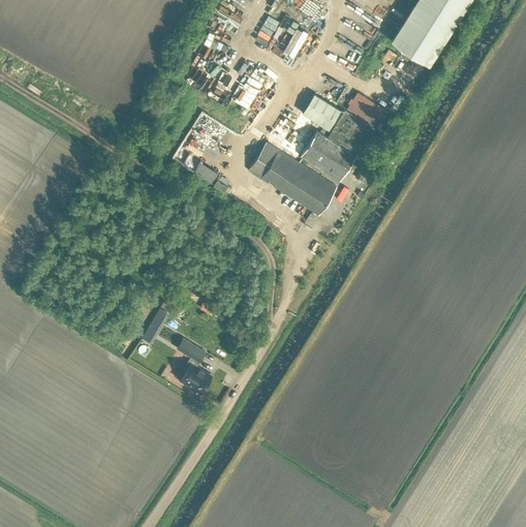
[(223,0),(221,0),(219,5),(230,11),(234,6),(223,0)]
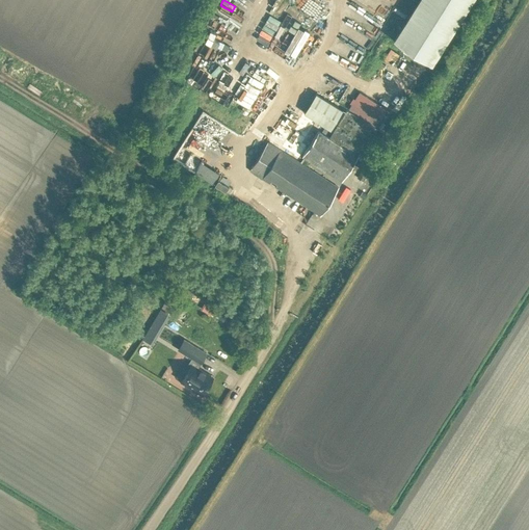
[(433,64),(474,0),(421,0),(396,41),(433,64)]
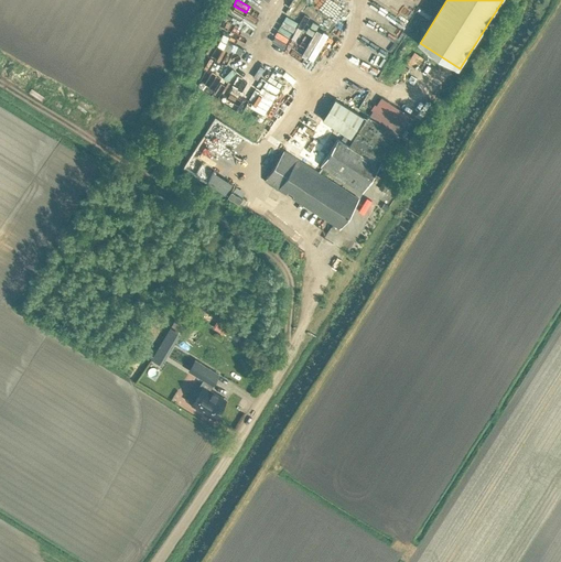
[(352,61),(356,55),(345,49),(342,53),(352,61)]
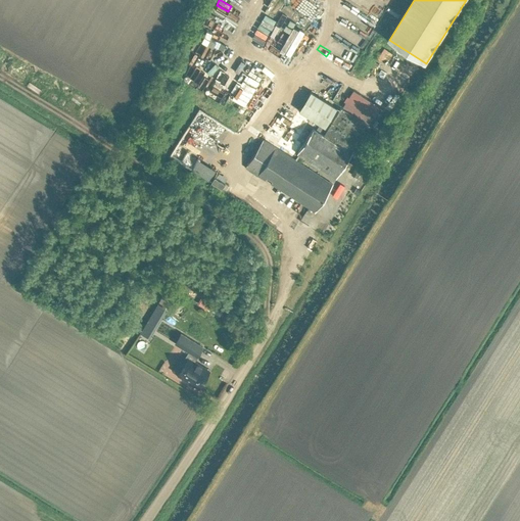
[(316,54),(313,57),(318,64),(322,61),(316,54)]
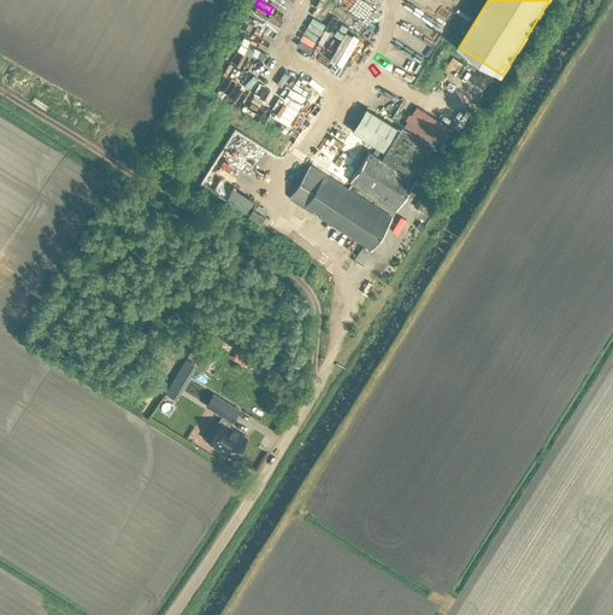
[(341,103),(346,109),(354,100),(349,95),(341,103)]
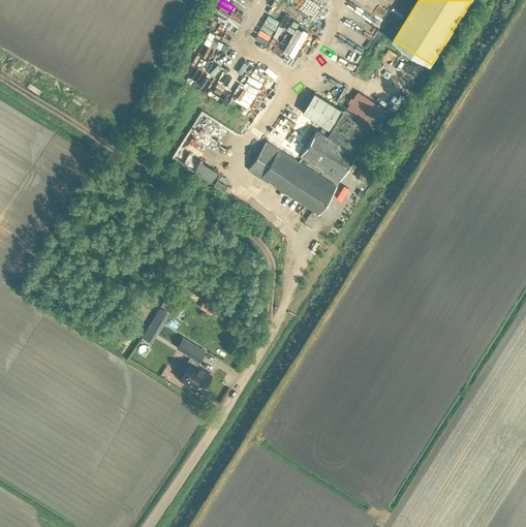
[(352,92),(350,97),(361,101),(363,96),(352,92)]
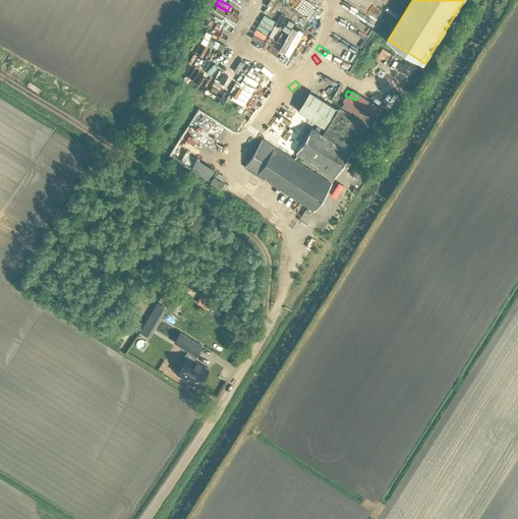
[(337,178),(356,150),(355,150),(370,125),(342,108),(319,93),(299,121),(293,131),(290,136),(297,140),(297,141),(297,142),(302,147),(298,154),(337,178)]
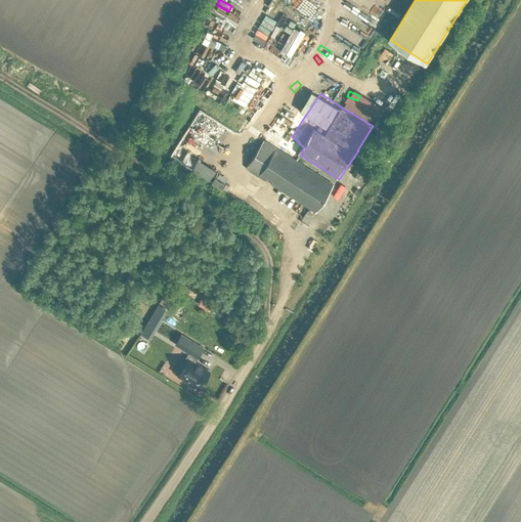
[(58,120),(64,115),(57,106),(51,112),(58,120)]
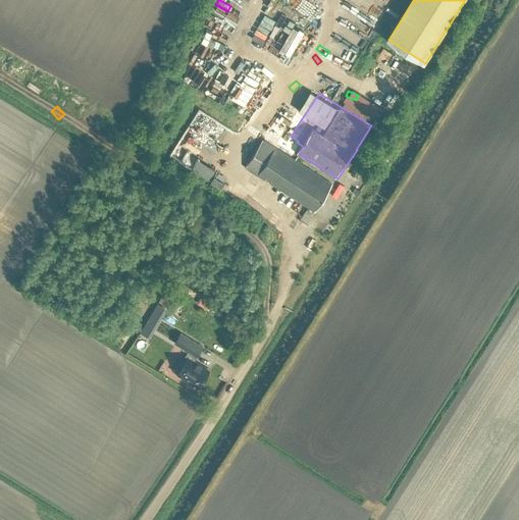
[(317,213),(335,185),(266,141),(247,168),(317,213)]
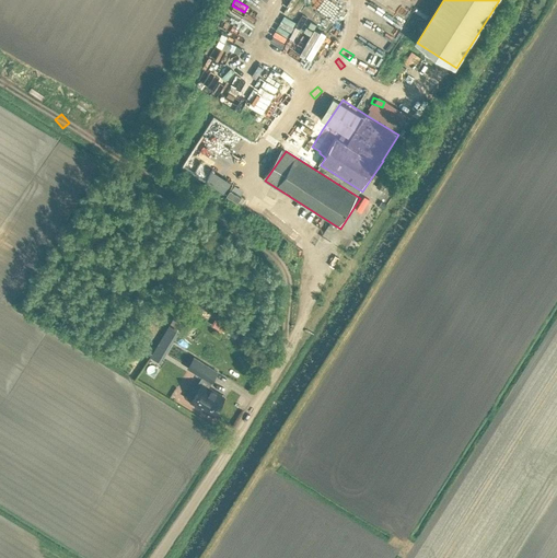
[(386,192),(393,181),(387,177),(380,188),(386,192)]
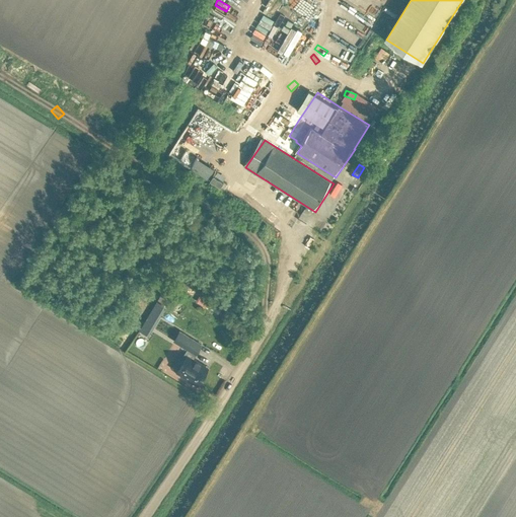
[(214,176),(211,182),(226,192),(229,186),(224,182),(214,176)]
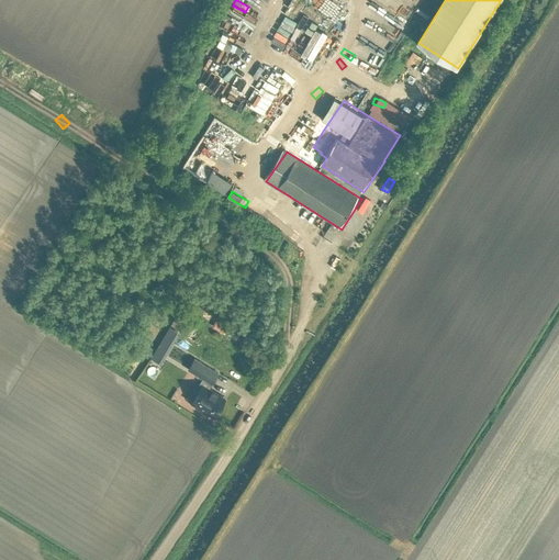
[(172,327),(154,359),(164,365),(182,334),(172,327)]
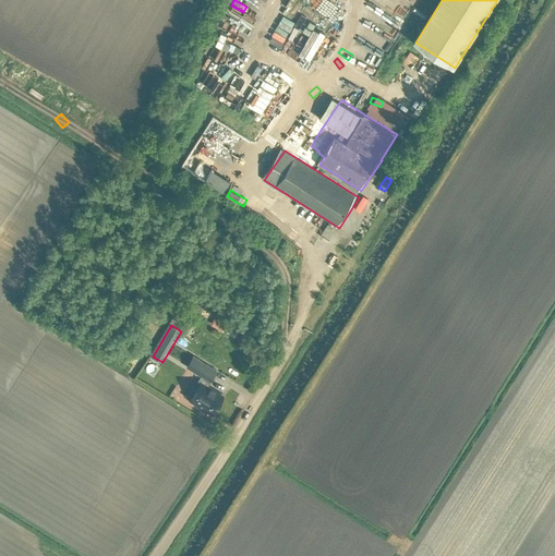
[(213,383),(219,372),(197,359),(191,370),(213,383)]
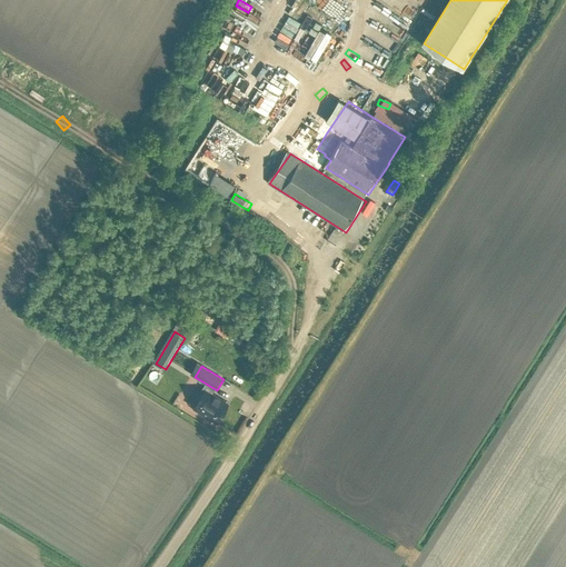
[(218,425),(231,404),(206,388),(194,408),(218,425)]
